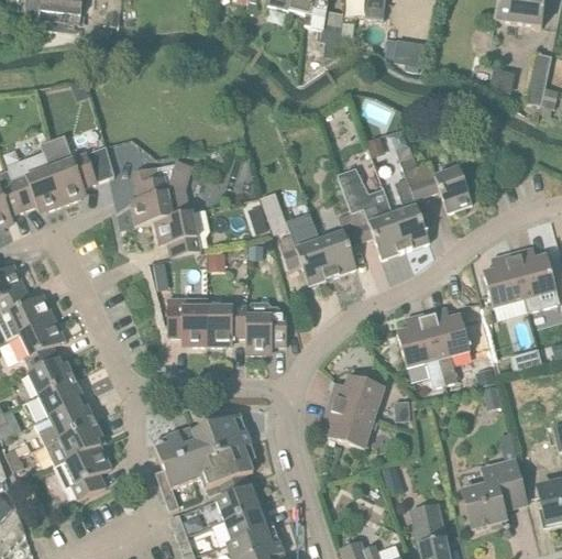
[(43,30),(45,0),(26,0),(25,9),(28,9),(25,28),(43,30)]
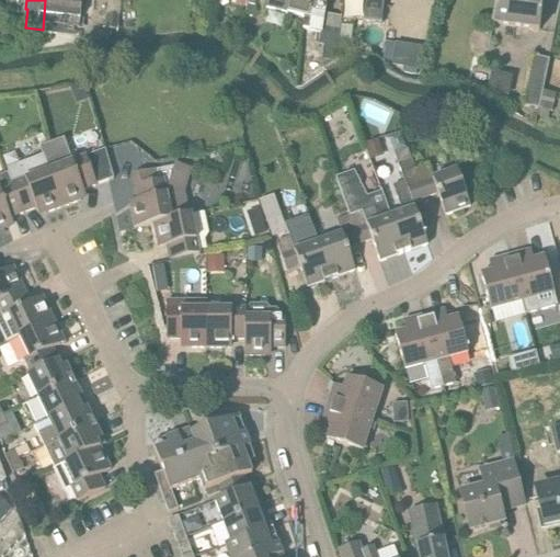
[(45,0),(43,30),(76,34),(77,26),(83,27),(84,14),(80,14),(82,0),(45,0)]
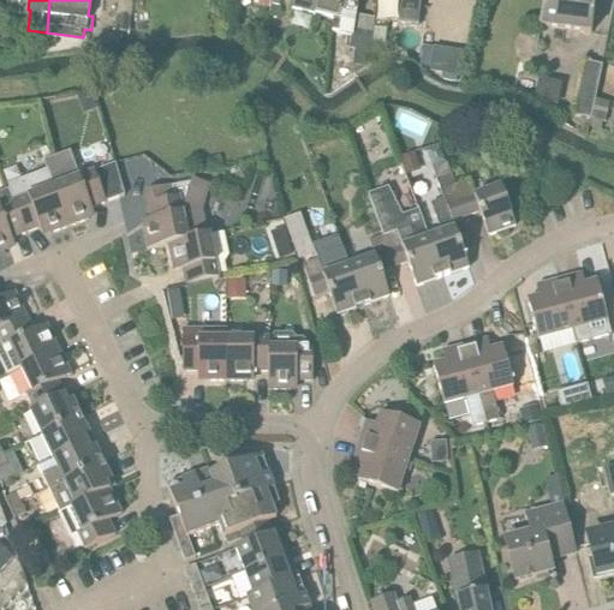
[(257,0),(257,3),(272,5),(270,12),(274,13),(275,0),(257,0)]
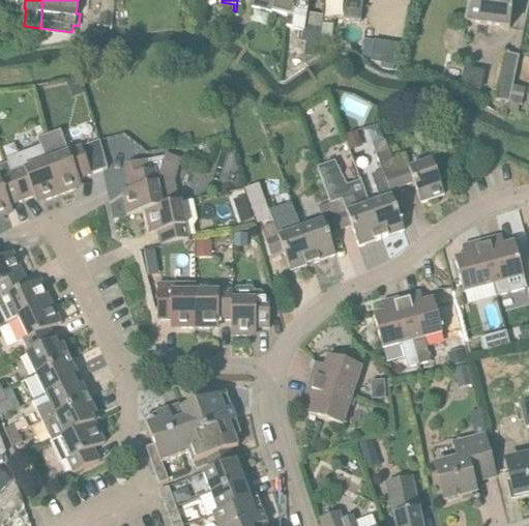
[(276,10),(276,0),(237,0),(236,11),(240,12),(241,0),(253,0),(252,5),(271,9),(271,8),(276,10)]
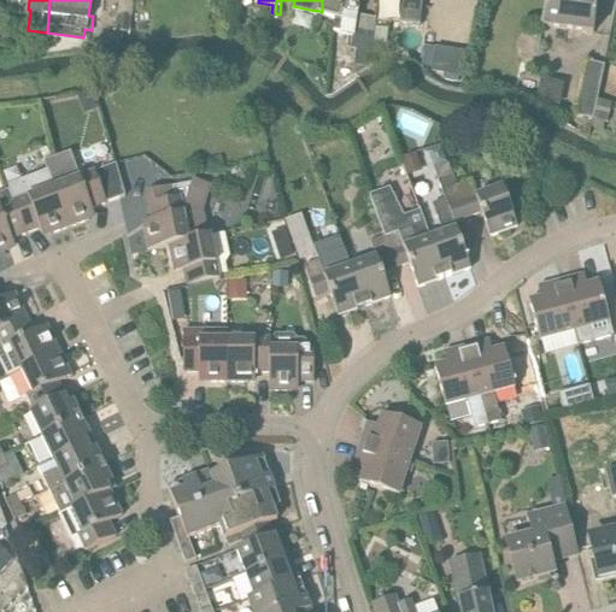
[(361,0),(322,0),(322,12),(334,15),(334,28),(344,29),(346,11),(358,13),(361,0)]
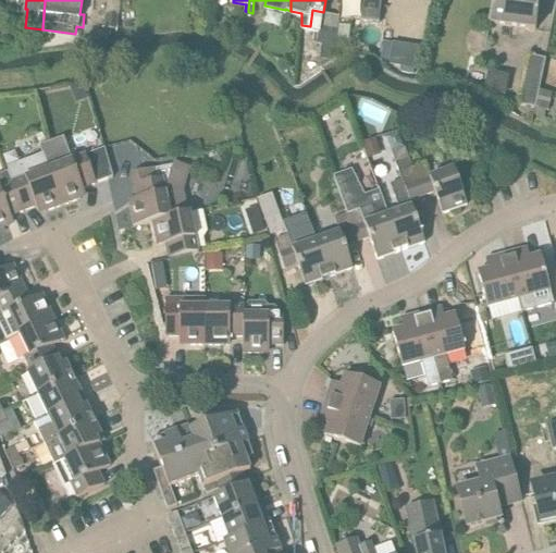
[(381,3),(381,0),(341,0),(340,13),(340,14),(379,19),(381,3)]
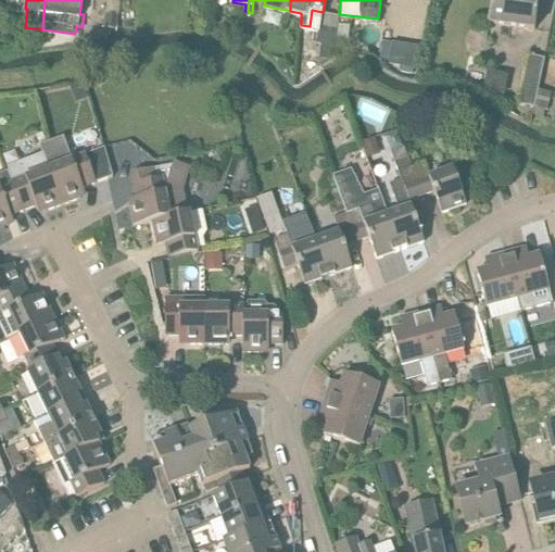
[(535,29),(538,13),(539,0),(495,0),(494,8),(492,24),(535,29)]
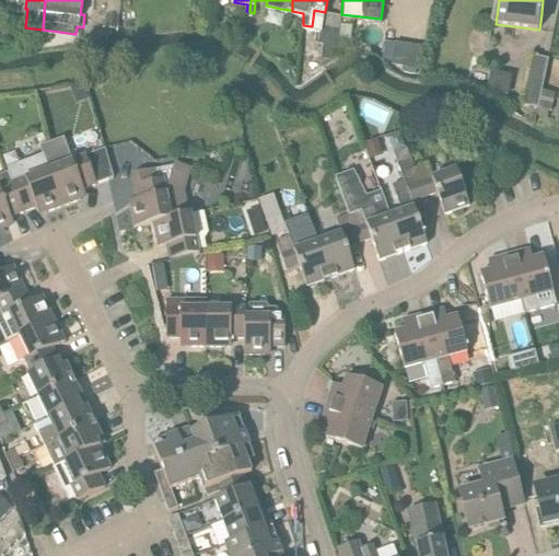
[(118,26),(119,12),(106,12),(105,25),(118,26)]
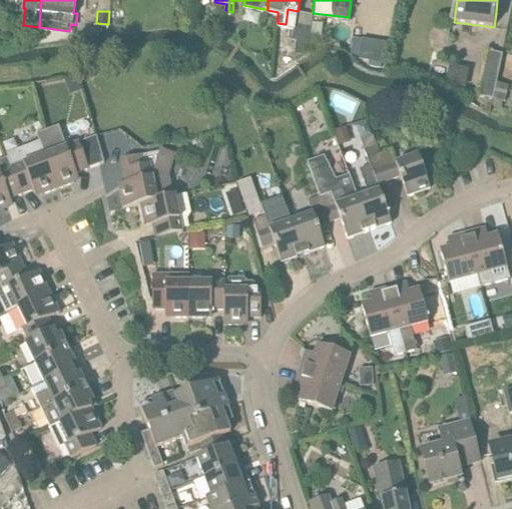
[(313,13),(313,12),(298,11),(293,37),(297,38),(296,49),(309,50),(310,39),(313,13)]
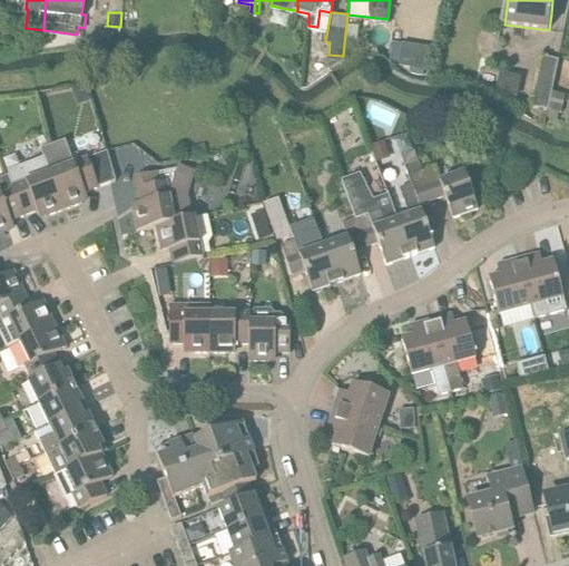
[(350,42),(360,42),(361,18),(351,18),(350,42)]
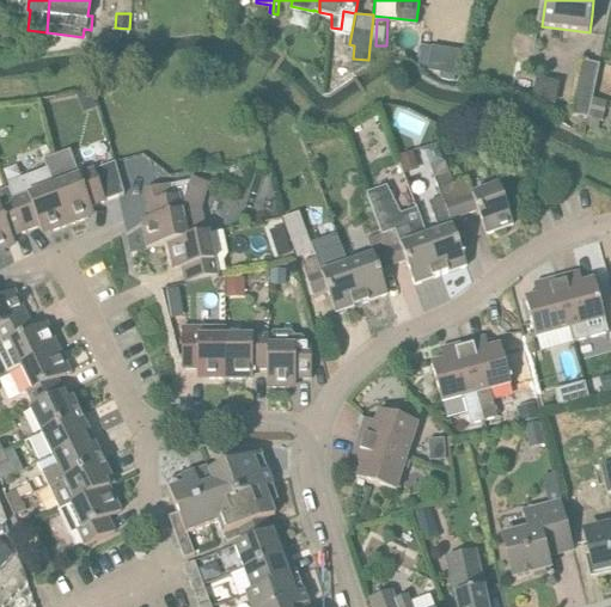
[(425,38),(419,66),(457,73),(463,46),(425,38)]
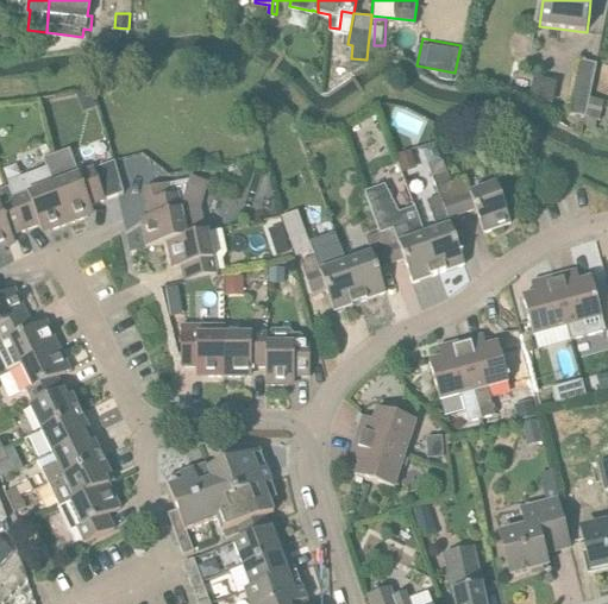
[(590,94),(597,61),(578,56),(568,111),(585,114),(600,117),(605,96),(590,94)]
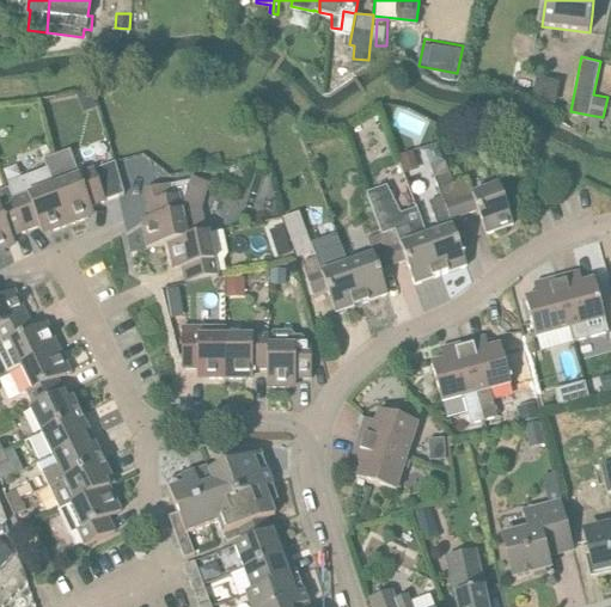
[(539,74),(538,97),(561,98),(562,75),(539,74)]
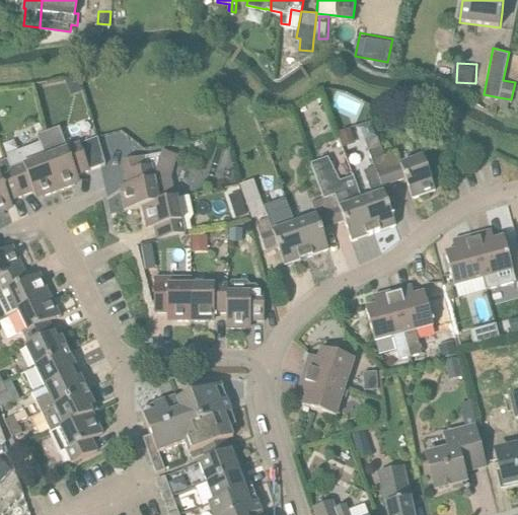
[(83,87),(79,74),(67,79),(72,91),(83,87)]
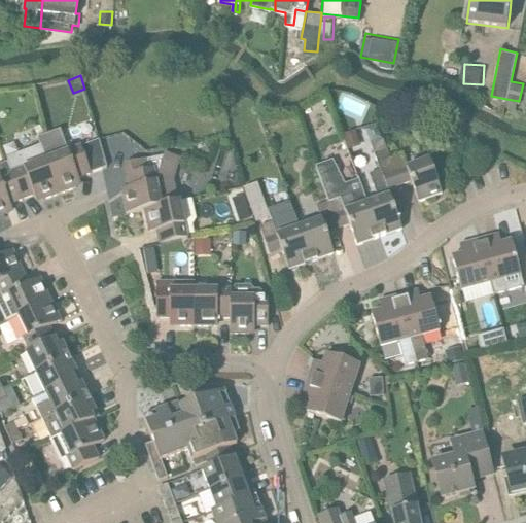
[(35,125),(38,134),(44,132),(41,121),(35,125)]
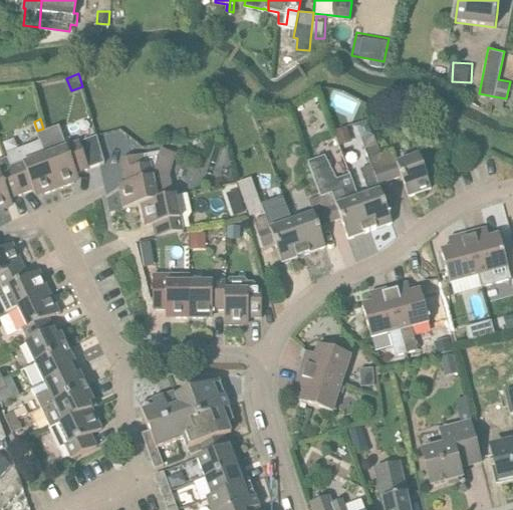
[(340,144),(352,139),(346,123),(334,128),(340,144)]
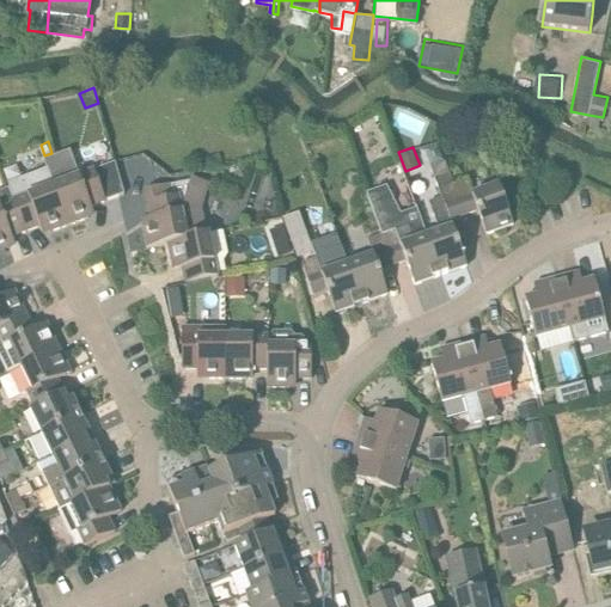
[(93,203),(93,202),(126,190),(116,158),(91,167),(90,164),(50,181),(67,220),(87,212),(85,208),(93,203)]
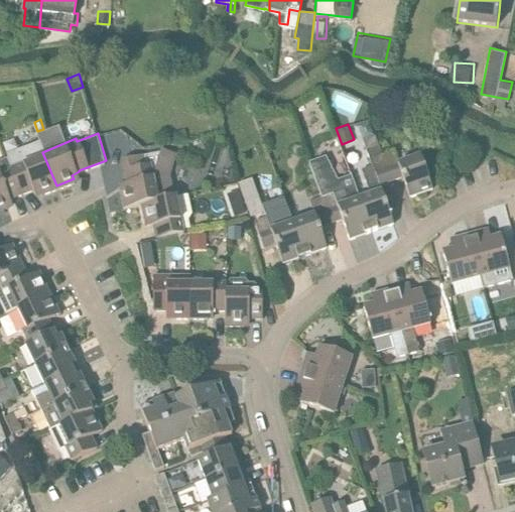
[(390,176),(382,151),(379,142),(366,146),(372,163),(362,166),(370,190),(358,195),(370,230),(394,221),(379,180),(390,176)]
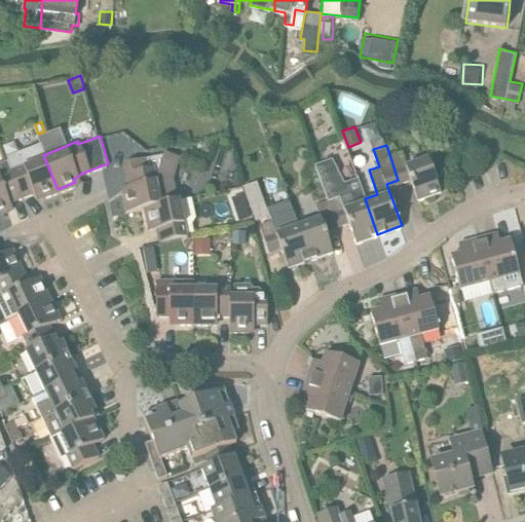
[(145,206),(179,198),(175,176),(181,153),(165,149),(164,152),(144,156),(123,160),(128,184),(124,185),(125,190),(122,191),(126,210),(145,206)]
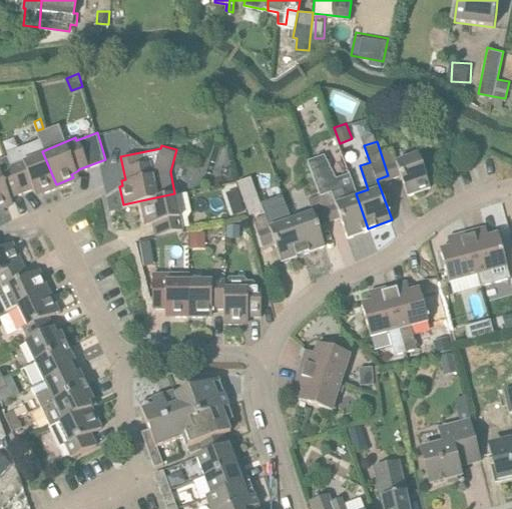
[(418,150),(395,159),(391,146),(380,150),(388,175),(400,171),(408,193),(430,185),(418,150)]
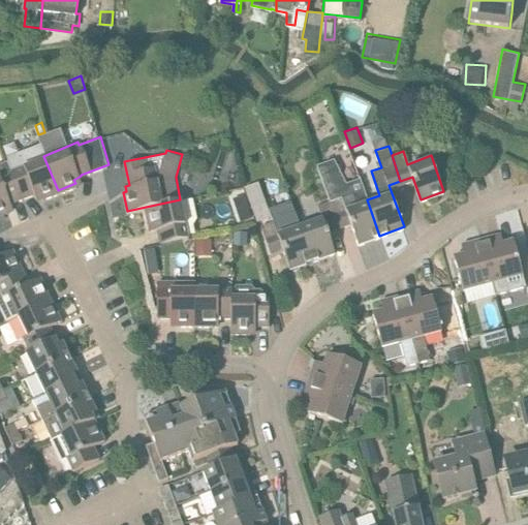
[(42,196),(58,190),(43,156),(11,168),(10,168),(22,198),(35,193),(36,196),(41,194),(42,196)]
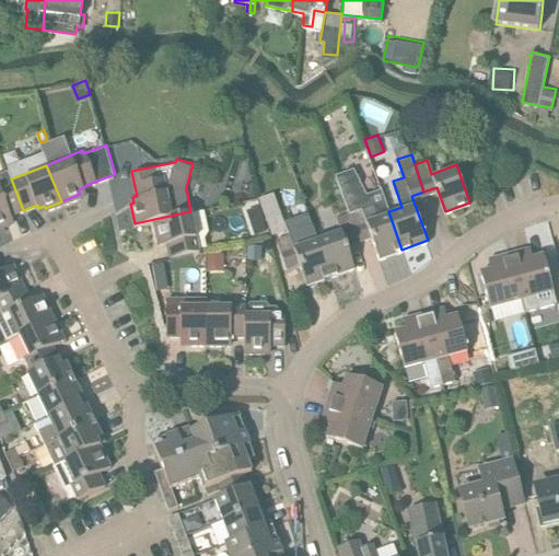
[(402,250),(388,211),(380,215),(368,192),(354,166),(336,173),(350,211),(359,238),(371,233),(380,257),(402,250)]
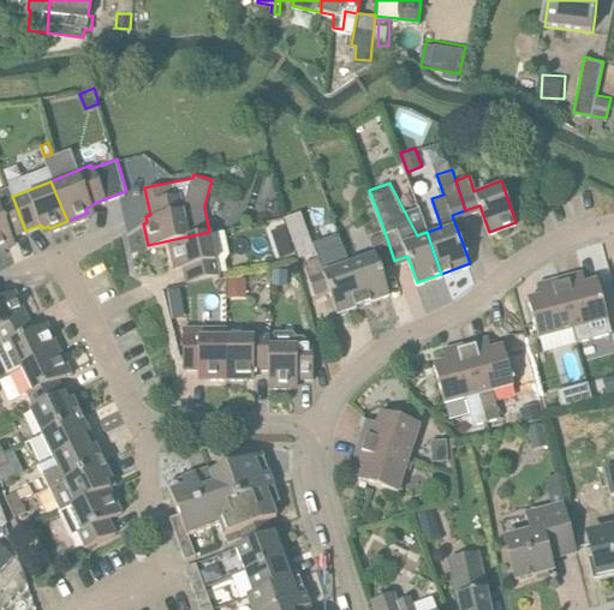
[(12,196),(13,196),(10,185),(0,187),(0,249),(10,245),(9,241),(15,239),(12,234),(25,231),(12,196)]
